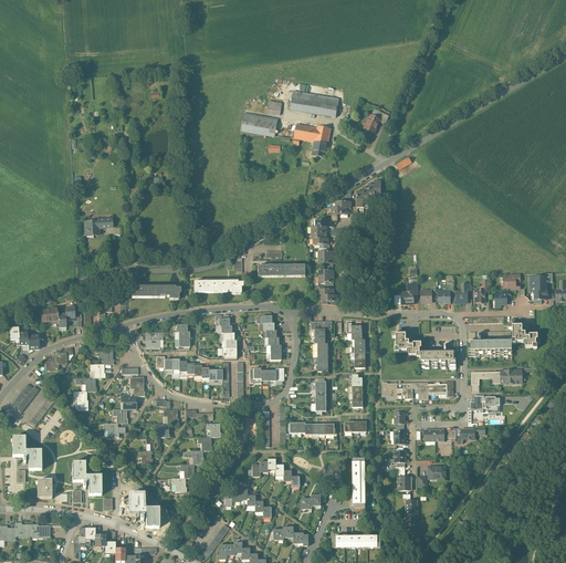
[(333,96),(293,90),(290,107),(331,114),(333,96)]
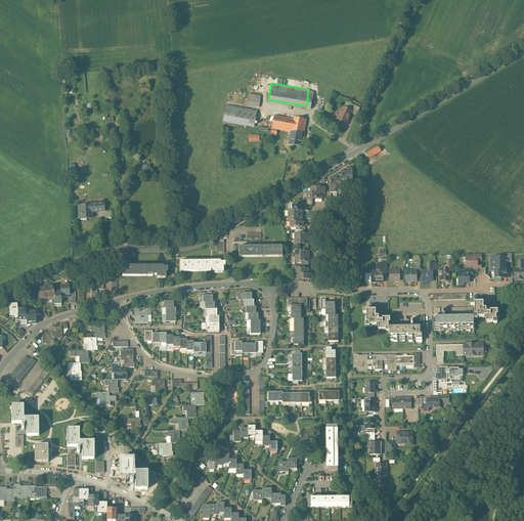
[(360,105),(350,101),(348,107),(352,110),(351,112),(356,114),(360,105)]
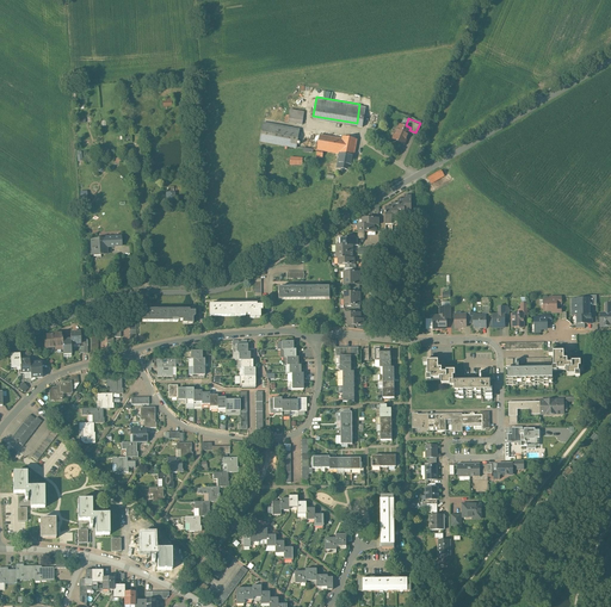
[(300,127),(264,121),(260,138),(296,144),(300,127)]
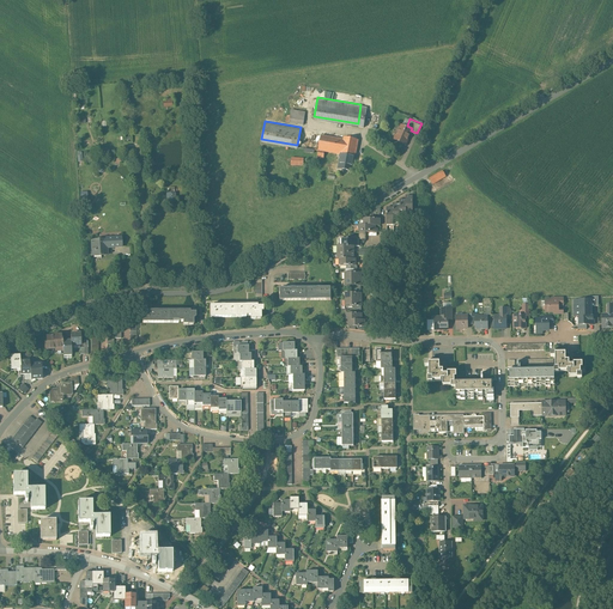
[(407,126),(401,123),(398,132),(396,132),(394,136),(406,141),(411,131),(412,128),(407,126)]
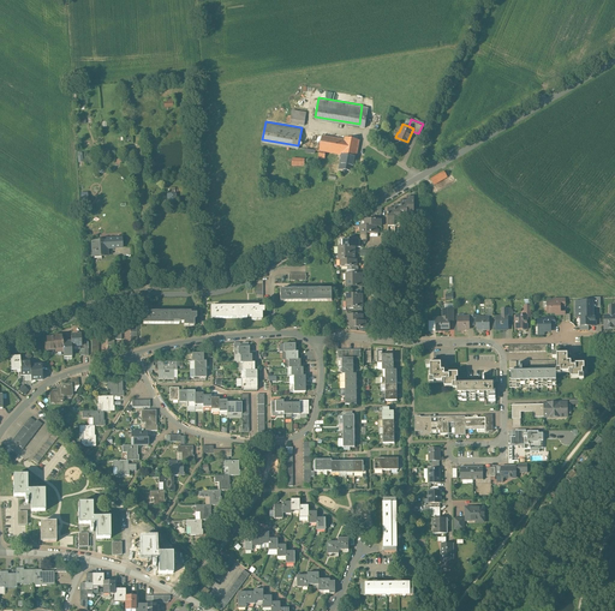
[(345,138),(322,133),(320,148),(340,151),(342,150),(345,138)]
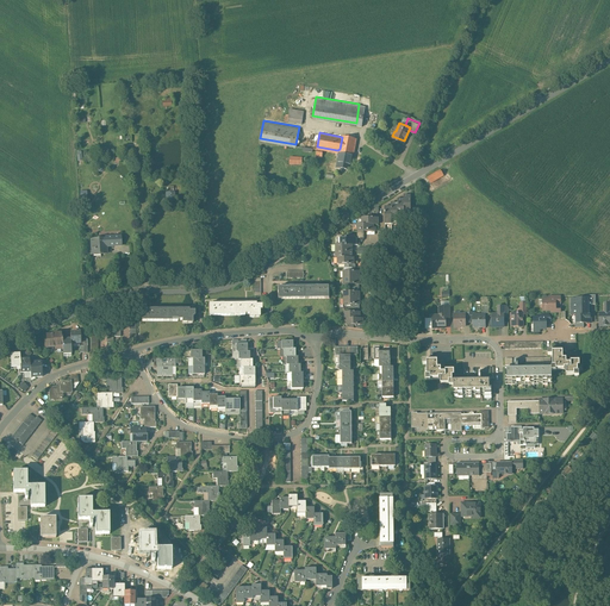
[(356,137),(342,133),(342,137),(340,149),(336,166),(337,166),(350,168),(350,167),(356,137)]
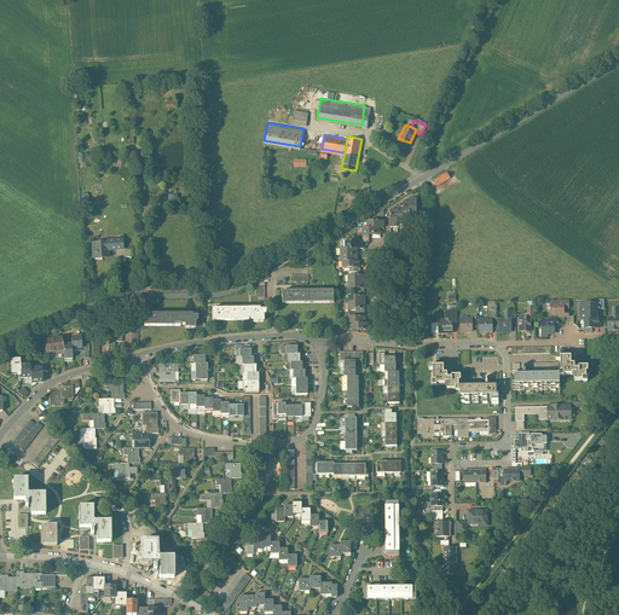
[(447,169),(433,178),(437,184),(450,175),(447,169)]
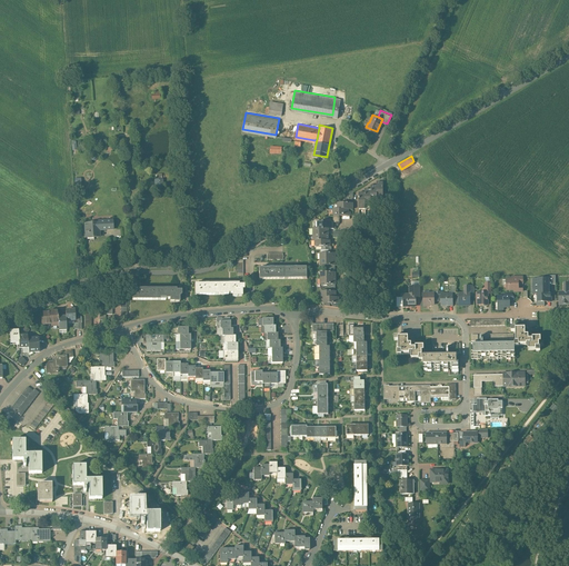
[(112,218),(99,218),(100,221),(100,228),(113,227),(112,218)]
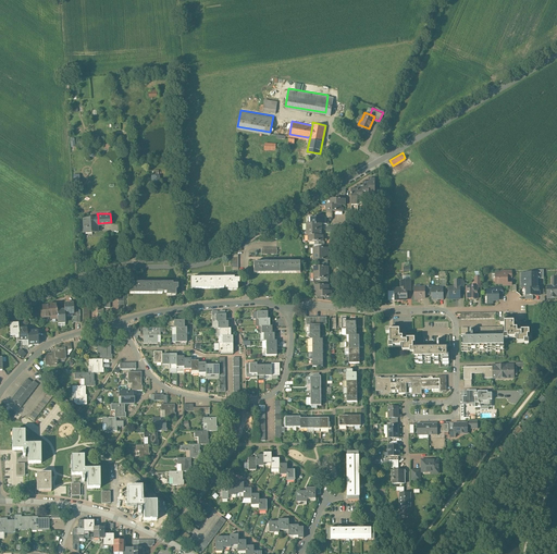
[(98,217),(83,218),(84,225),(86,225),(86,229),(96,228),(96,223),(98,223),(98,217)]
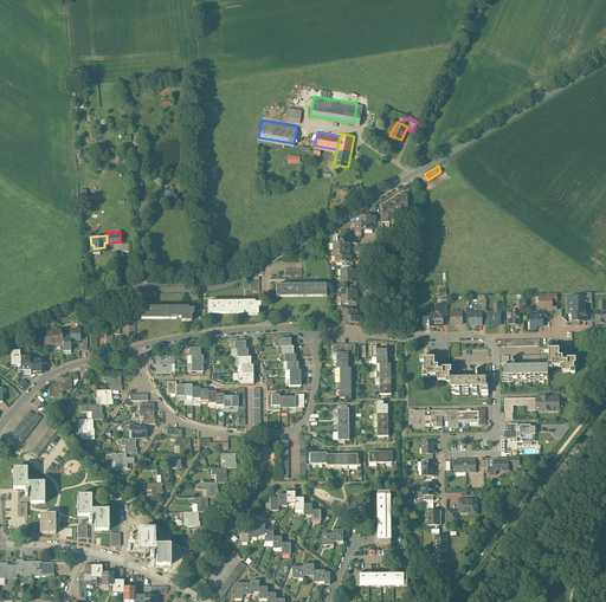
[(327,282),(276,282),(276,293),(327,293),(327,282)]
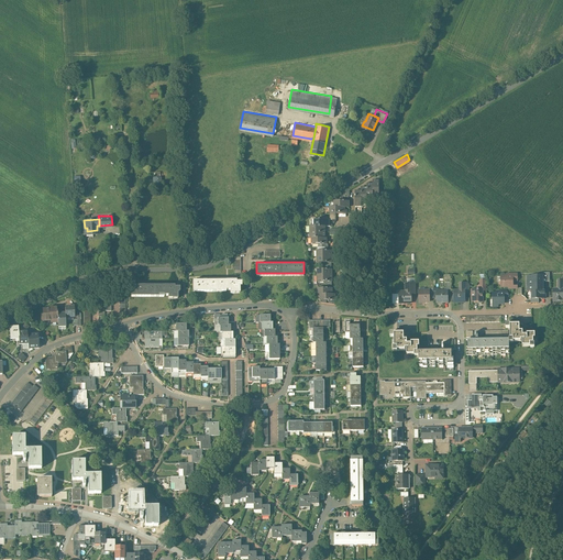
[(512,278),(512,271),(507,271),(507,274),(500,274),(501,280),(504,280),(504,284),(512,284),(512,278)]
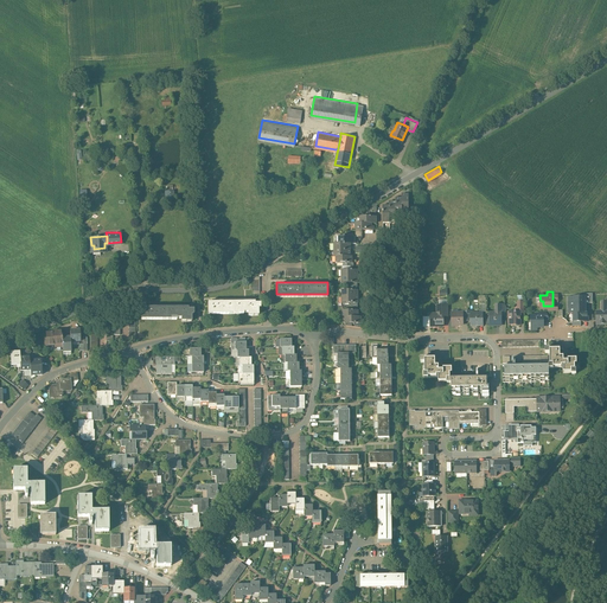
[(585,294),(569,295),(569,310),(574,310),(574,309),(585,309),(585,300),(585,294)]
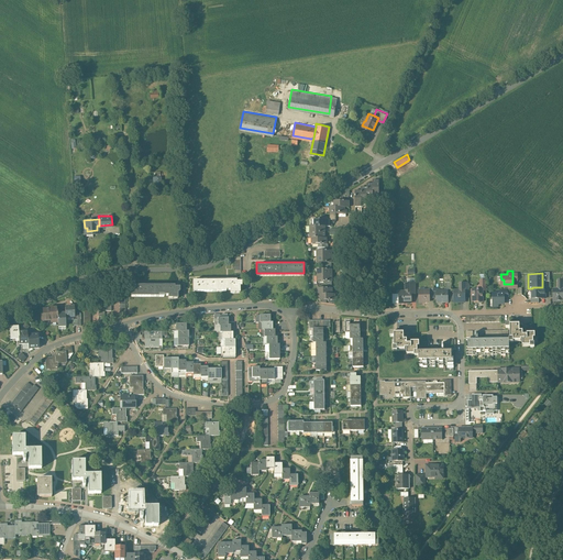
[(562,277),(559,277),(559,287),(553,287),(553,298),(562,298),(562,277)]
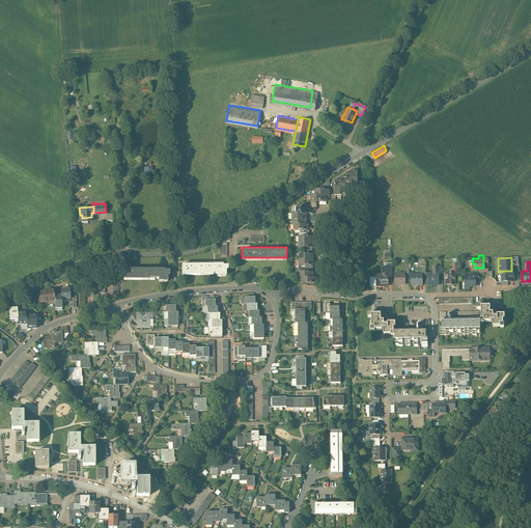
[(213,262),(182,262),(182,273),(213,273),(213,272),(217,272),(217,274),(226,274),(226,268),(227,268),(227,264),(222,264),(222,262),(213,262)]
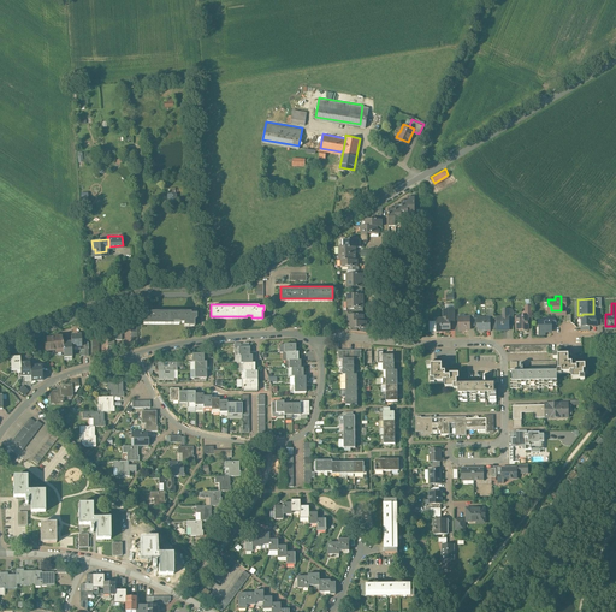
[(191,309),(143,310),(143,321),(179,321),(179,320),(183,320),(183,324),(194,324),(194,316),(196,316),(196,312),(191,312),(191,309)]
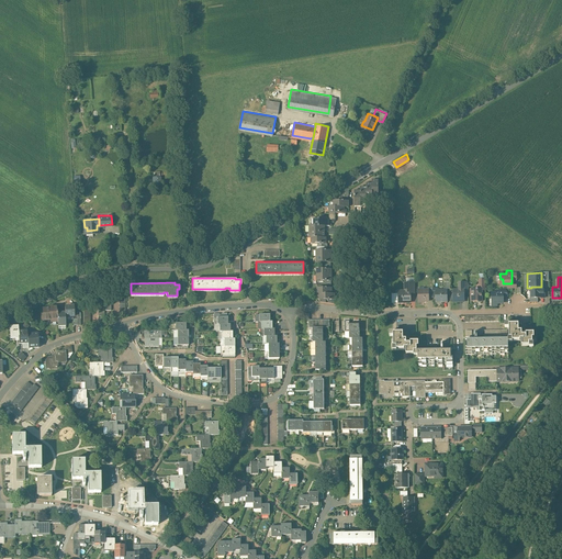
[(428,287),(424,288),(424,289),(418,289),(418,300),(424,300),(425,299),(428,299),(428,295),(428,287)]
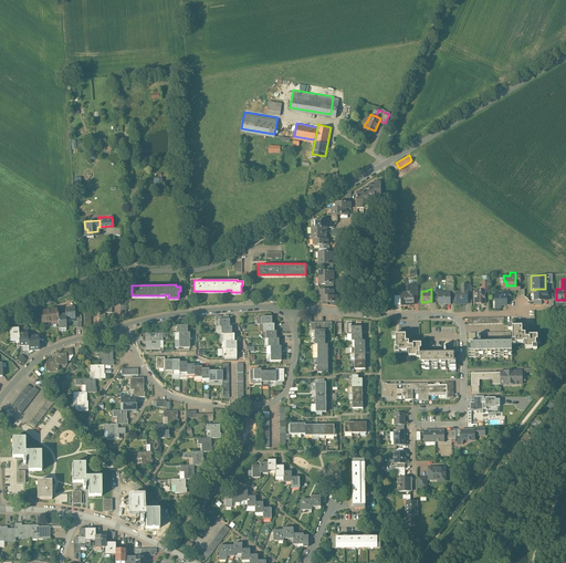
[(480,289),(475,289),(474,290),(474,293),(474,294),(473,294),(474,295),(475,300),(477,301),(485,301),(485,300),(484,289),(481,289),(480,289)]
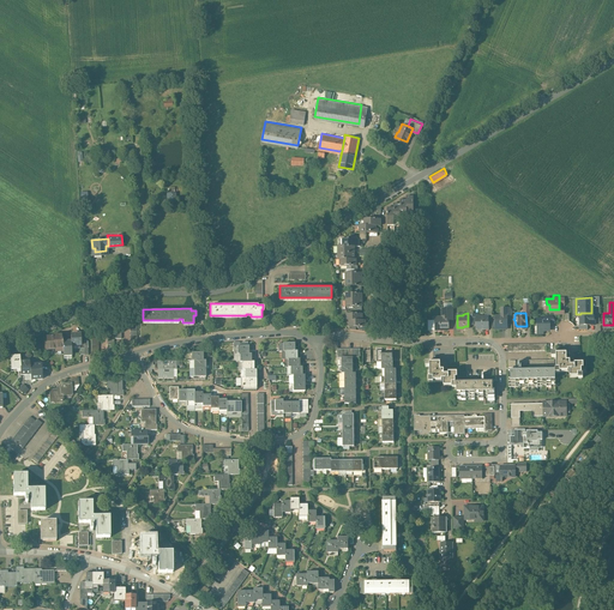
[(446,314),(435,315),(435,327),(449,327),(449,318),(449,316),(449,314),(446,314)]
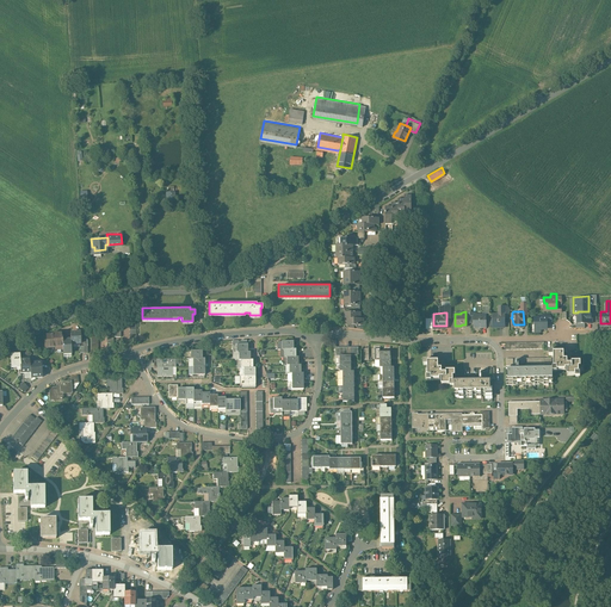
[(486,313),(480,313),(480,314),(474,314),(474,324),(475,324),(476,326),(479,326),(480,324),(486,324),(486,313)]
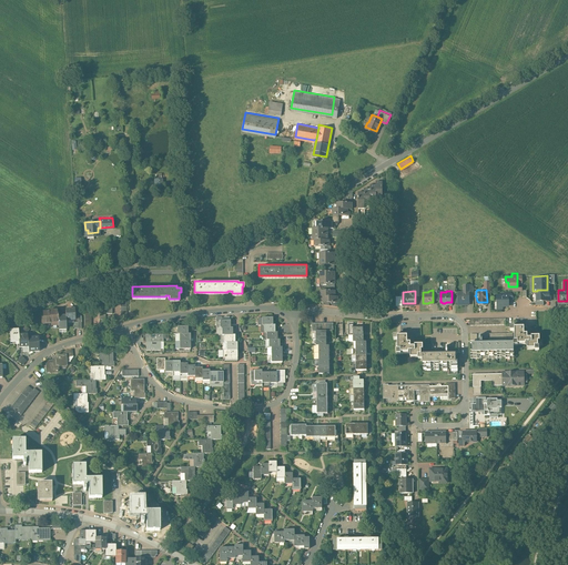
[(466,291),(458,291),(458,302),(469,302),(468,293),(468,291),(466,291)]
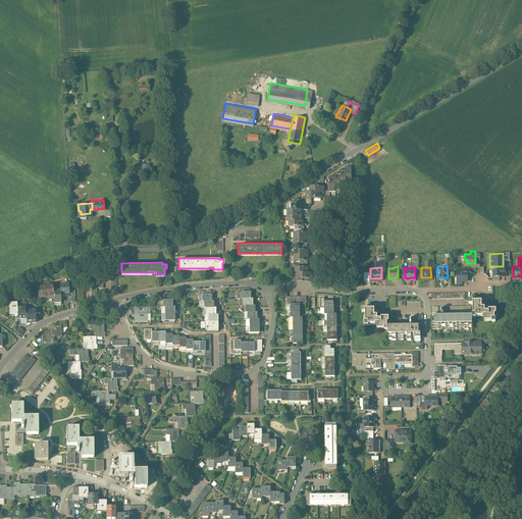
[(464,269),(457,269),(457,275),(459,275),(459,279),(467,278),(467,273),(467,269),(464,269)]
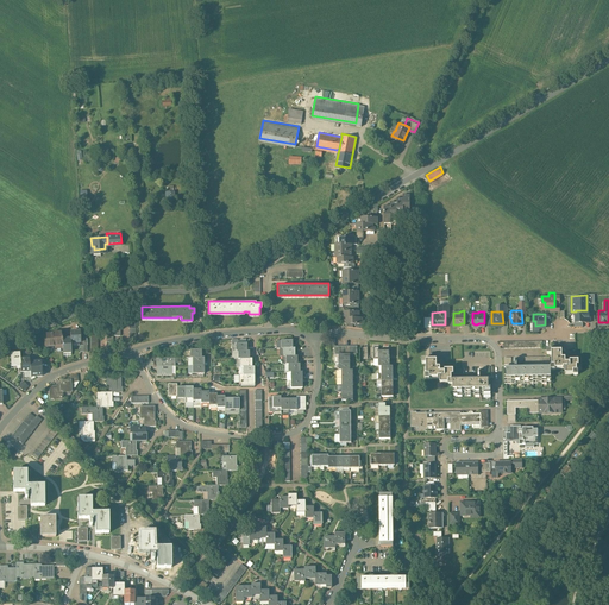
[(81,329),(70,329),(71,336),(71,340),(81,339),(81,329)]
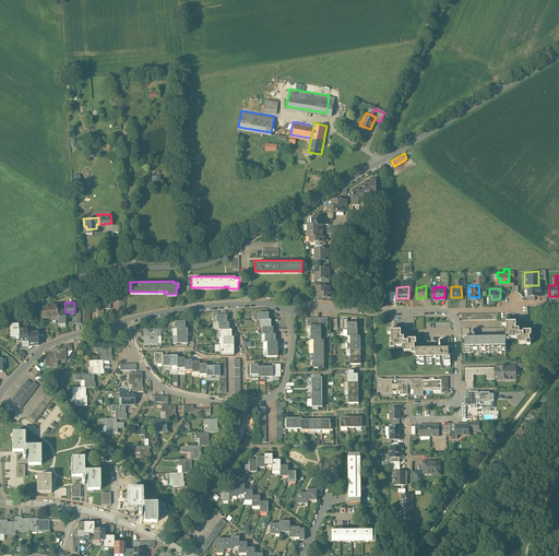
[(217,310),(217,309),(212,310),(212,320),(214,320),(216,320),(216,312),(225,312),(226,312),(226,309),(221,309),(221,310),(217,310)]
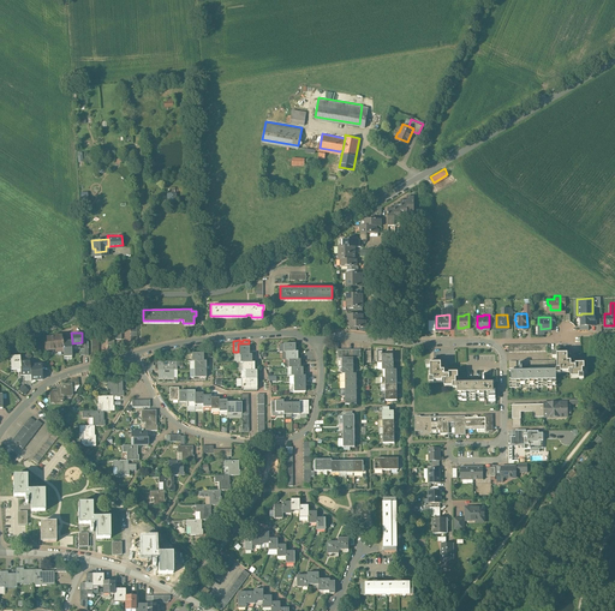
[(567,359),(567,352),(557,352),(557,366),(561,366),(561,370),(569,370),(569,367),(571,367),(571,375),(583,375),(583,366),(584,366),(584,360),(571,361),(571,359),(567,359)]
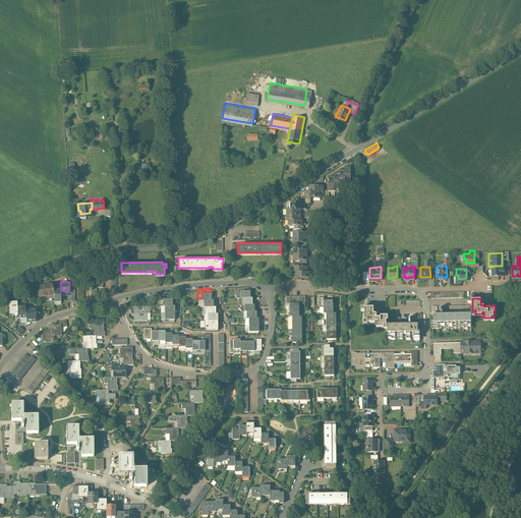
[(17,299),(9,300),(9,310),(17,310),(17,305),(17,299)]
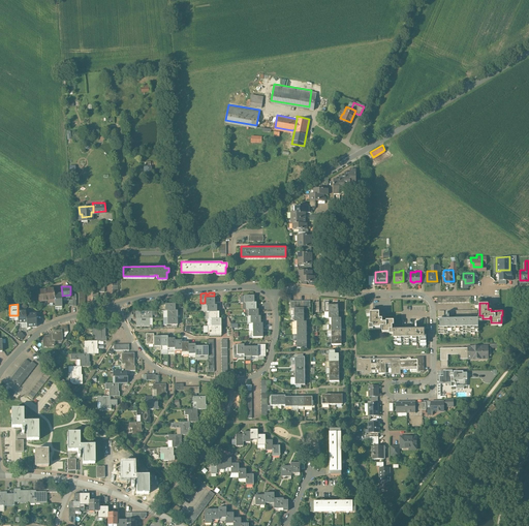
[(26,309),(18,310),(18,315),(19,320),(26,320),(26,312),(26,309)]
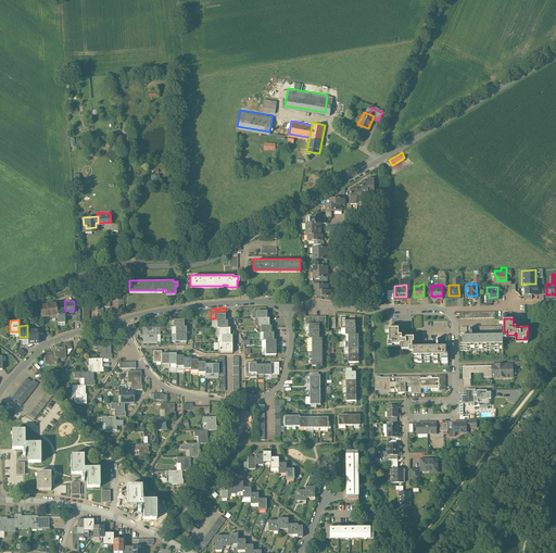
[(414,336),(402,336),(402,334),(399,334),(399,327),(389,327),(390,340),(392,340),(392,343),(400,343),(400,341),(402,341),(402,348),(413,348),(412,340),(414,340),(414,336)]
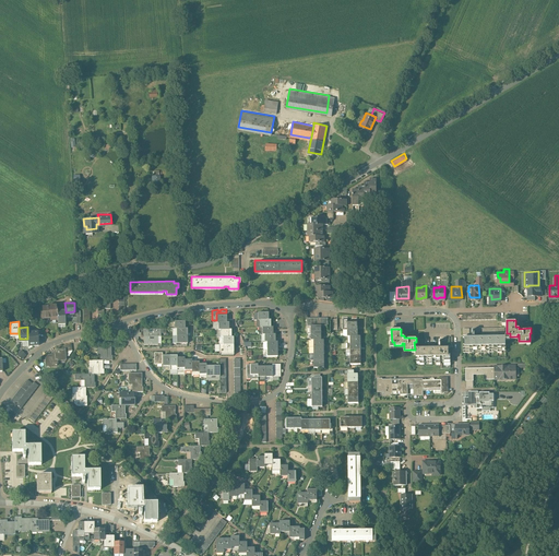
[(37,330),(27,330),(27,339),(27,344),(28,344),(28,343),(38,343),(37,330)]
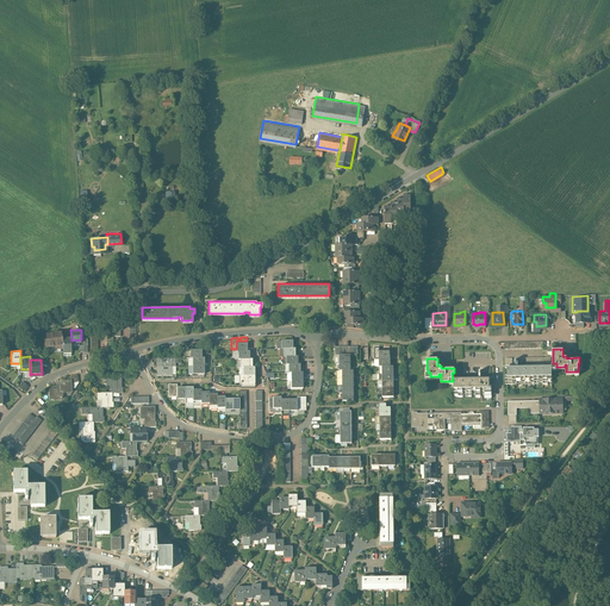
[(552,366),(506,366),(506,380),(552,379),(552,366)]
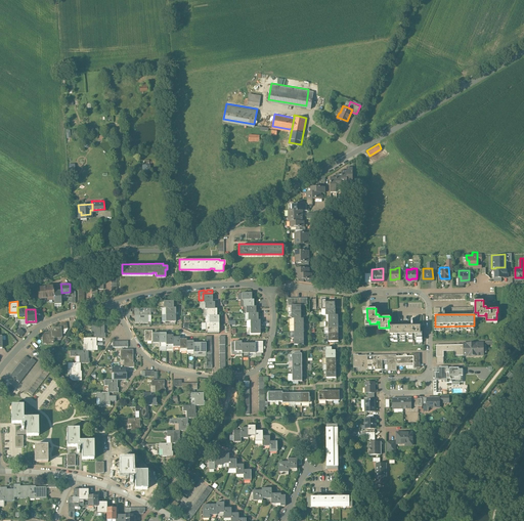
[(104,322),(91,322),(91,329),(95,329),(95,336),(96,336),(105,336),(105,332),(102,332),(102,324),(104,324),(104,322)]
